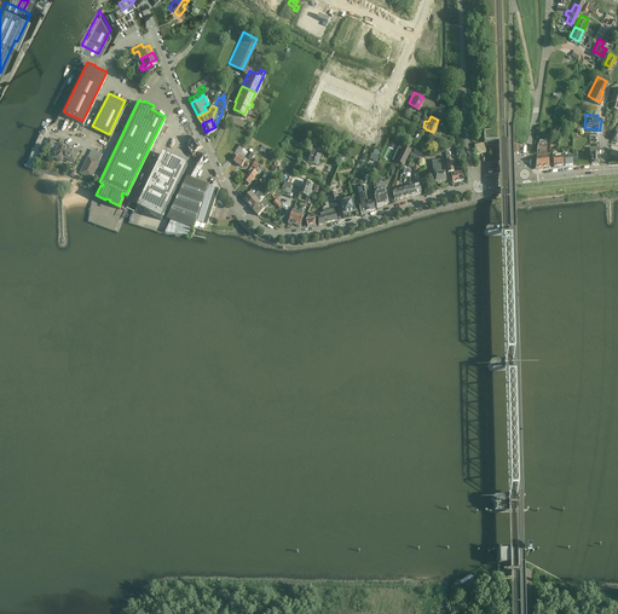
[(191,151),(194,150),(194,149),(201,143),(195,133),(188,139),(189,142),(188,143),(189,144),(188,145),(189,148),(191,152),(191,151)]
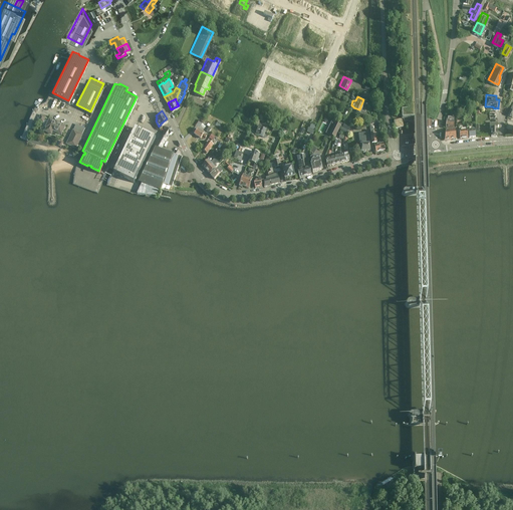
[(453,114),(447,113),(447,117),(446,117),(445,123),(453,124),(453,118),(452,118),(453,114)]
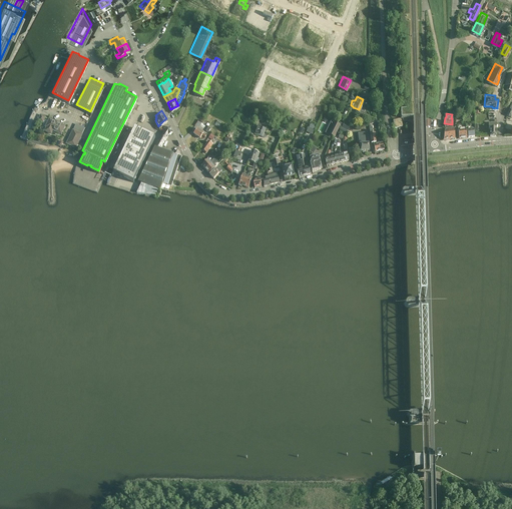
[(64,123),(48,115),(44,123),(45,123),(44,126),(50,129),(52,127),(60,131),(64,123)]
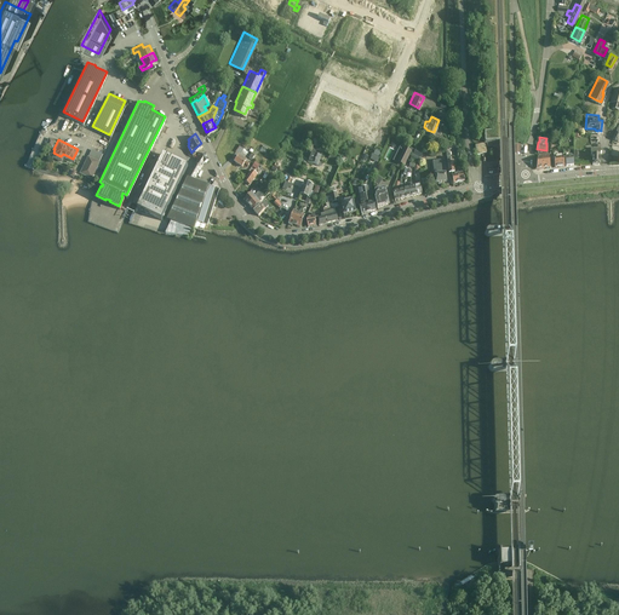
[(487,149),(485,139),(475,142),(477,151),(487,149)]
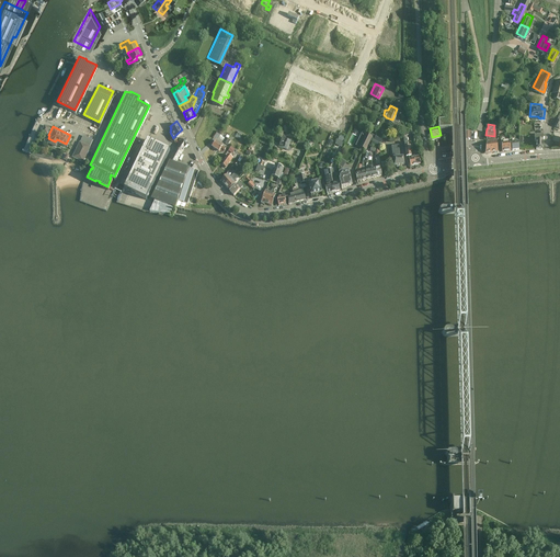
[(372,134),(365,131),(358,144),(365,147),(372,134)]
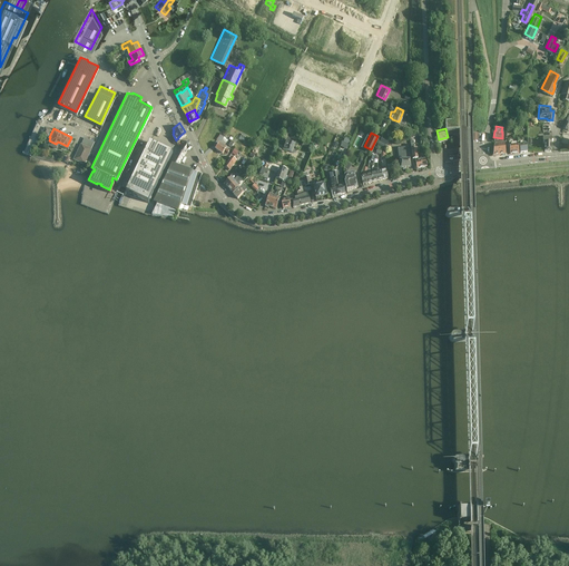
[(190,144),(187,137),(183,139),(184,140),(180,145),(173,156),(153,198),(156,201),(150,212),(172,215),(175,207),(177,207),(177,206),(179,201),(189,172),(192,167),(177,162),(183,152),(186,147),(190,144)]
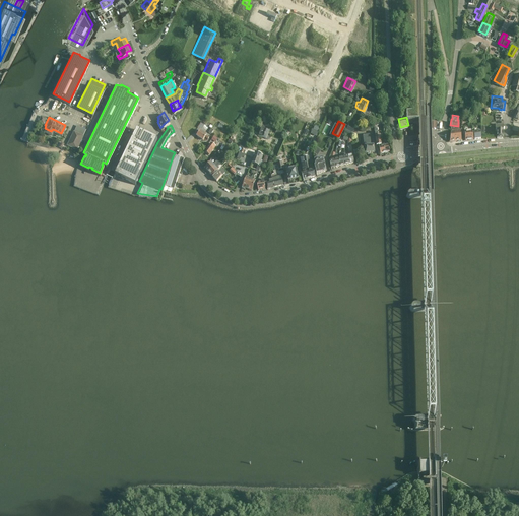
[(268,128),(259,125),(256,132),(265,135),(266,132),(268,128)]
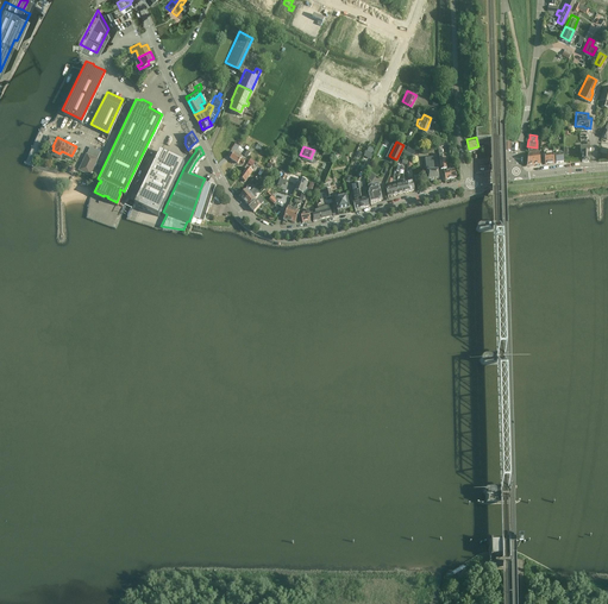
[(160,148),(133,201),(157,213),(183,159),(160,148)]
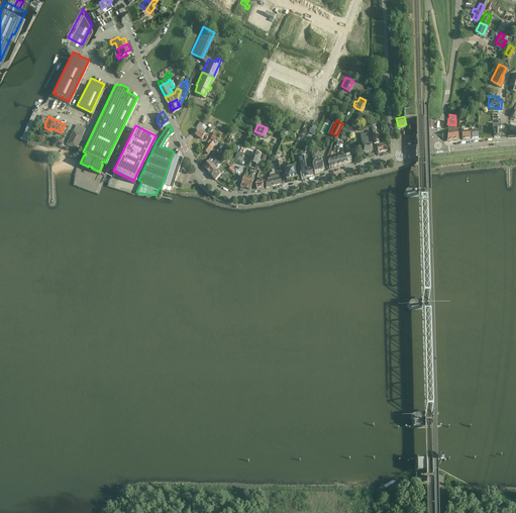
[(342,125),(340,130),(347,133),(349,128),(342,125)]
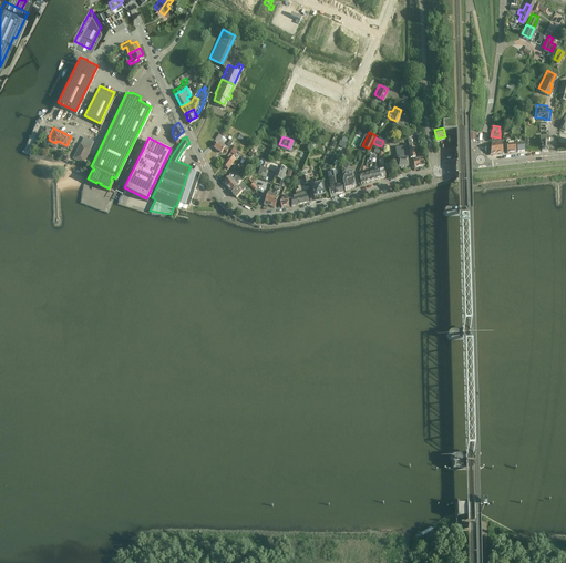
[(224,143),(217,139),(213,144),(219,150),(223,146),(226,149),(227,146),(224,144),(224,143)]
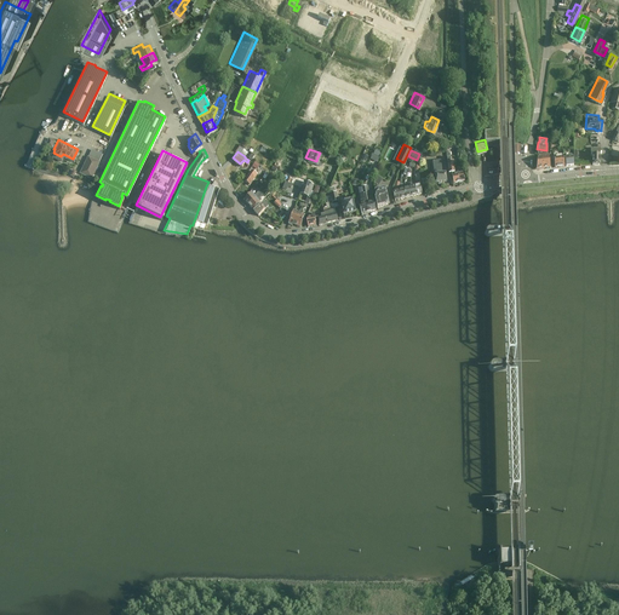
[(99,157),(86,153),(79,170),(91,176),(99,157)]
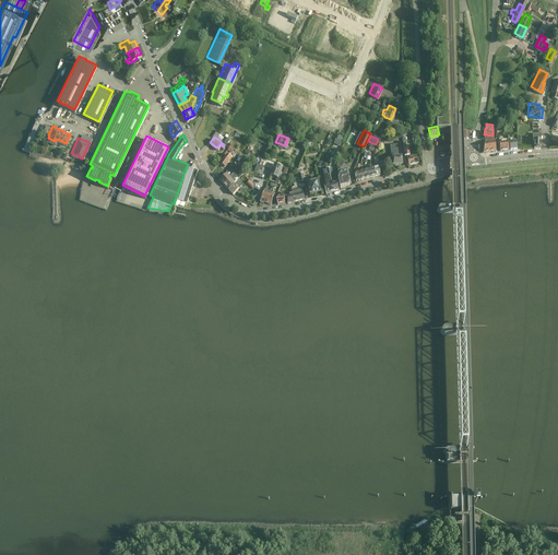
[(508,146),(507,138),(498,139),(499,148),(508,146)]
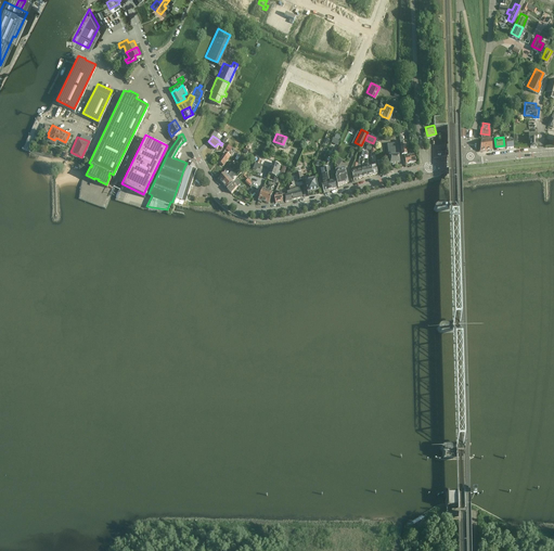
[(395,139),(386,140),(389,161),(390,161),(390,162),(391,162),(393,162),(395,161),(399,159),(398,151),(396,151),(395,139)]
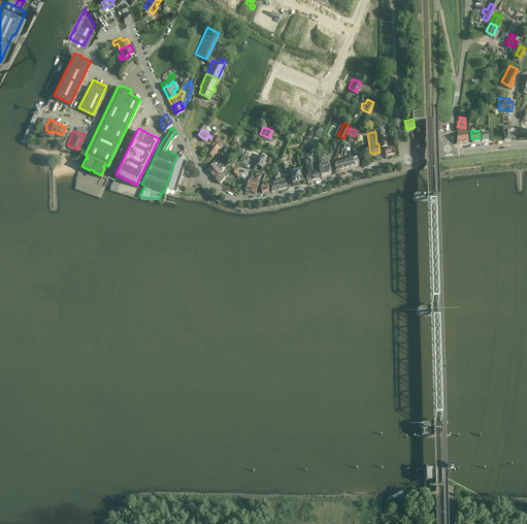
[(213,142),(206,151),(211,155),(218,145),(213,142)]
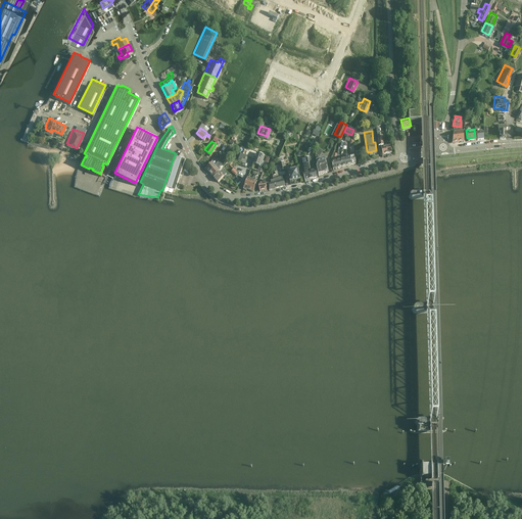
[(164,184),(162,189),(163,189),(165,189),(167,189),(168,188),(169,185),(174,187),(175,185),(176,185),(175,183),(176,181),(177,179),(180,168),(181,167),(182,163),(183,160),(184,156),(177,154),(174,158),(165,184),(164,184)]
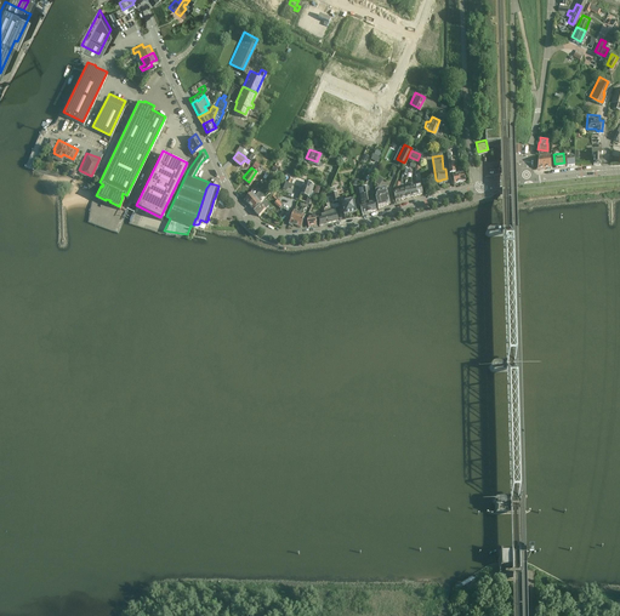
[(301,184),(299,190),(307,193),(305,199),(308,200),(311,194),(312,188),(311,187),(301,184)]
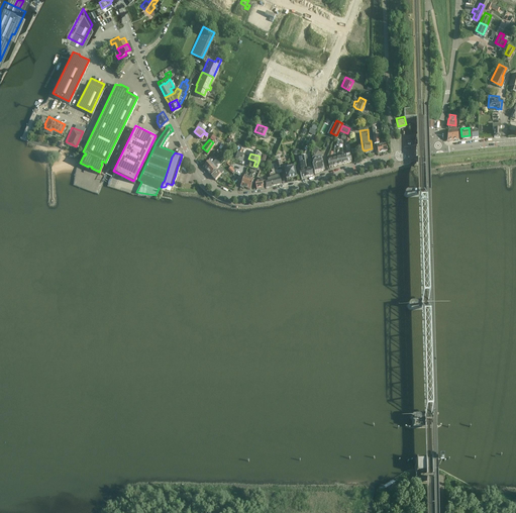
[(306,154),(302,155),(304,167),(306,174),(312,172),(310,166),(308,166),(306,154)]
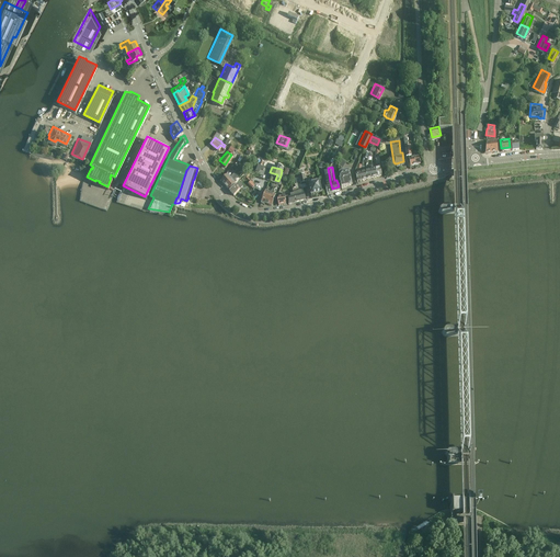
[(330,181),(328,168),(323,168),(327,183),(324,183),(326,191),(332,189),(330,181)]
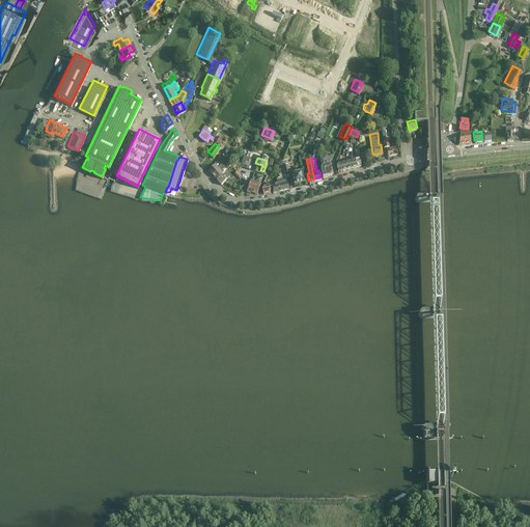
[(214,162),(207,168),(208,168),(208,169),(212,172),(218,166),(221,163),(222,162),(221,160),(216,164),(214,162)]
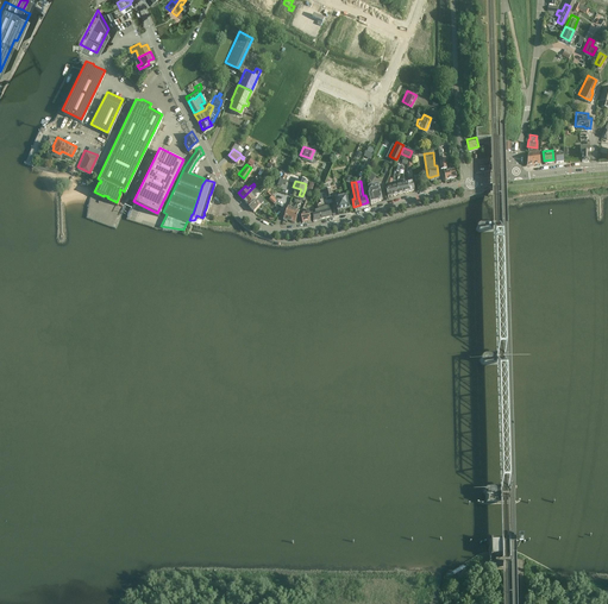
[(381,196),(378,184),(368,187),(368,192),(370,200),(377,199),(377,197),(381,196)]
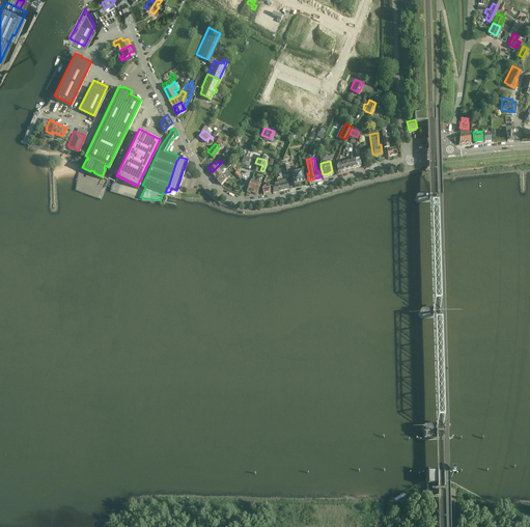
[(218,166),(212,172),(215,175),(216,176),(222,170),(220,168),(224,164),(222,162),(221,163),(218,166)]
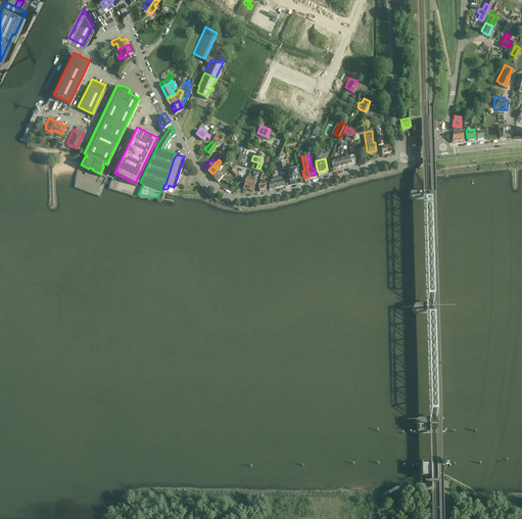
[(293,167),(293,164),(291,166),(291,167),(286,168),(289,179),(299,176),(296,166),(293,167)]
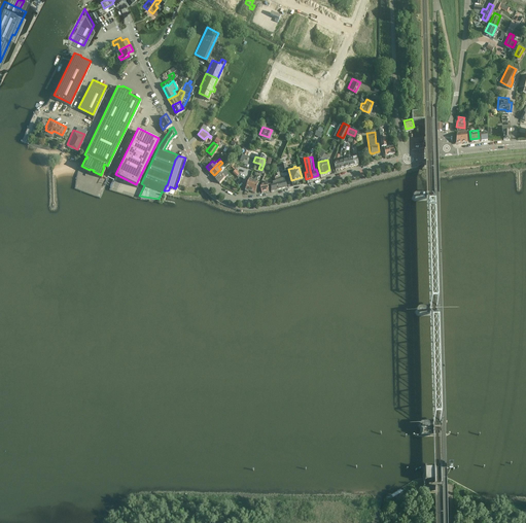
[(220,170),(214,176),(218,180),(224,175),(228,172),(223,168),(220,170)]
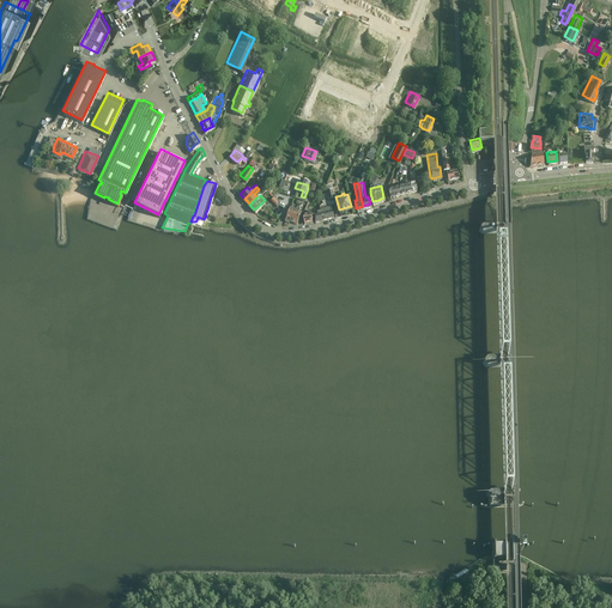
[(323,210),(321,211),(322,217),(332,214),(329,201),(322,202),(323,210)]
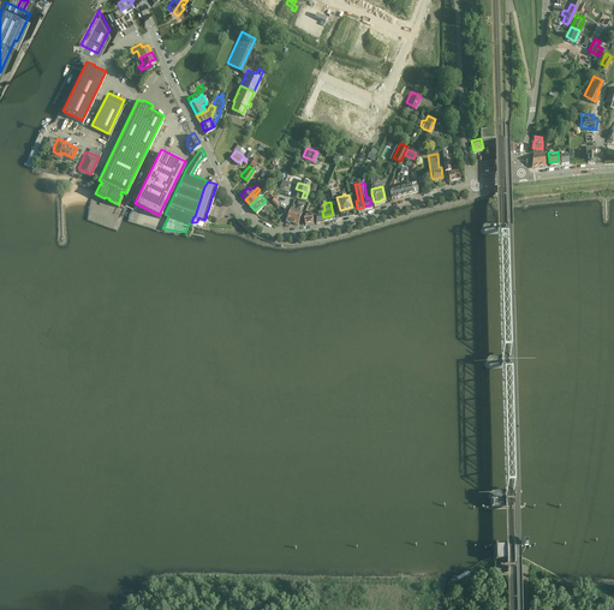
[(296,208),(297,205),(291,203),(285,219),(288,220),(288,219),(291,219),(296,208)]
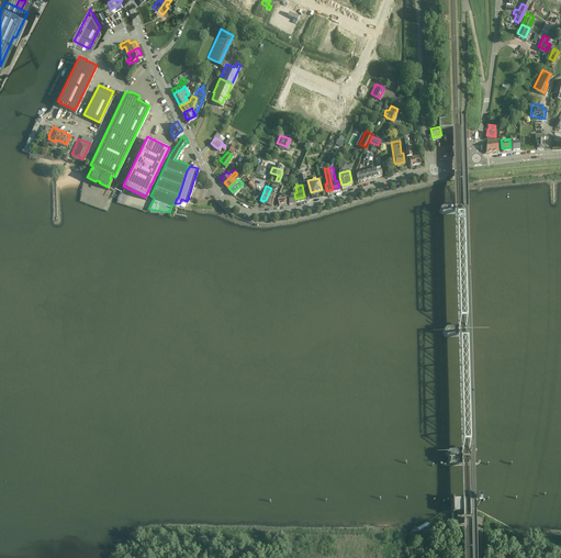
[(290,194),(288,194),(288,201),(295,199),(294,193),(296,192),(295,186),(292,186),(292,187),(291,187),(292,190),(290,190),(290,194)]
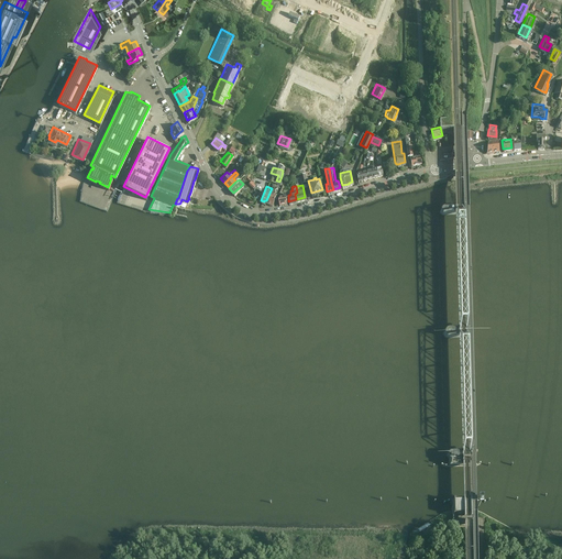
[(275,193),(271,190),(266,200),(272,203),(275,193)]
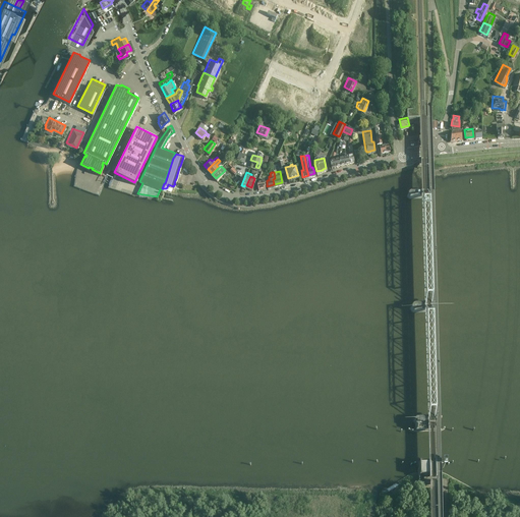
[(257,186),(257,187),(265,186),(267,179),(264,180),(263,177),(262,177),(261,178),(262,180),(257,180),(257,186)]
